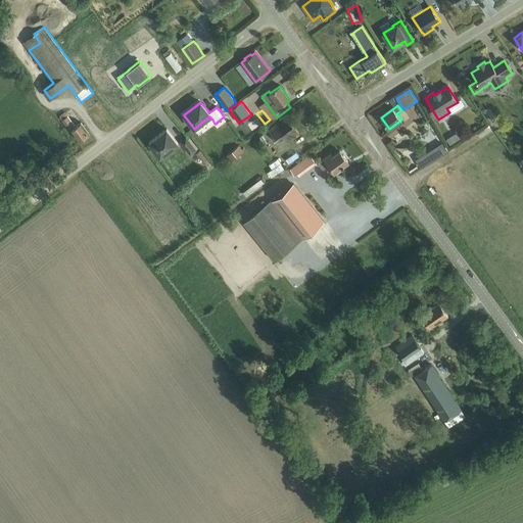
[(81,140),(89,134),(81,122),(76,126),(66,112),(60,115),(70,130),(73,129),(81,140)]
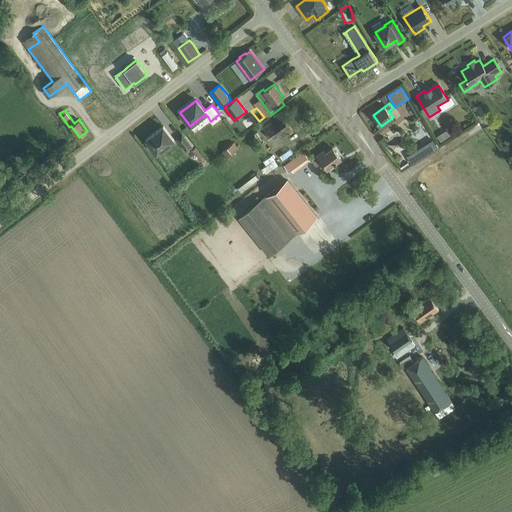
[(275,143),(292,131),(281,114),(263,127),(275,143)]
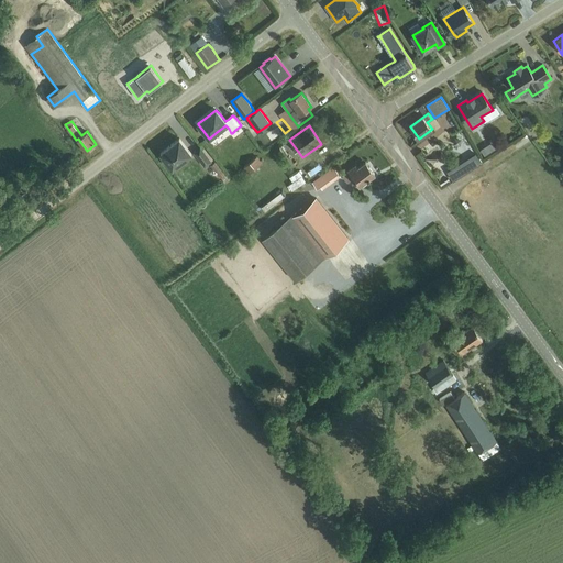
[(283,134),(277,127),(267,135),(272,142),(283,134)]
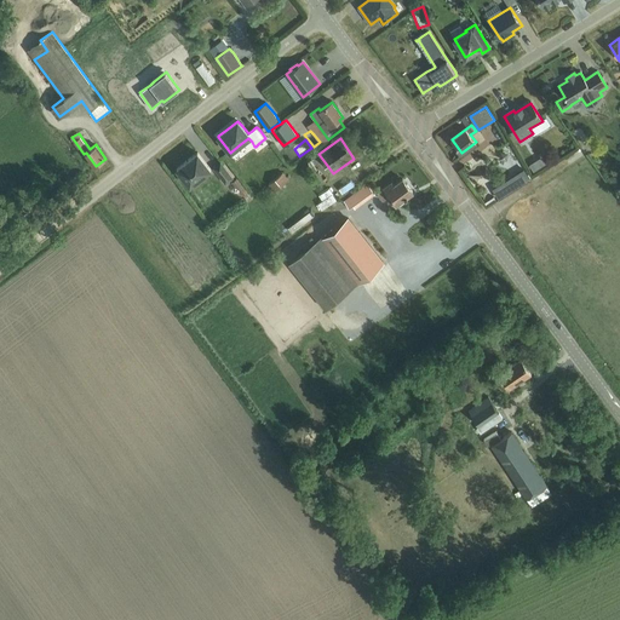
[(197,153),(177,168),(190,187),(211,170),(197,153)]
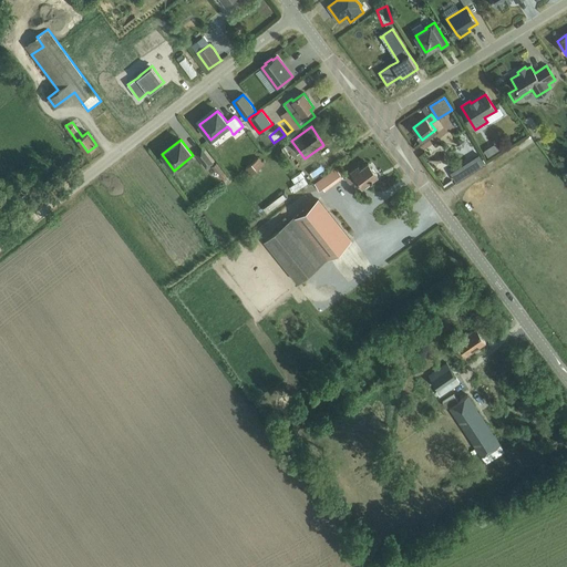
[(491,146),(484,151),(488,157),(495,153),(491,146)]
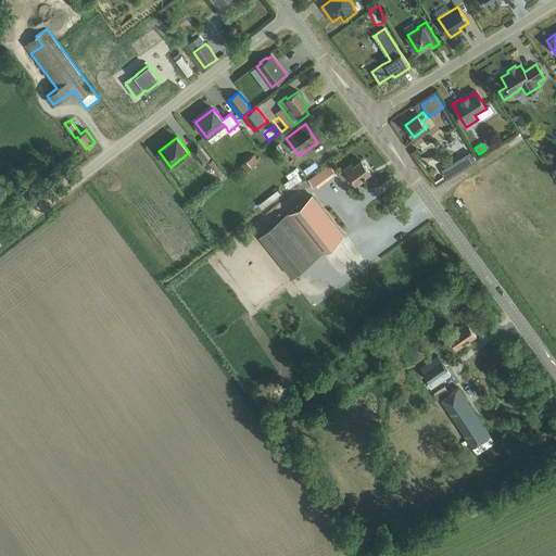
[(198,146),(192,150),(202,164),(209,160),(198,146)]
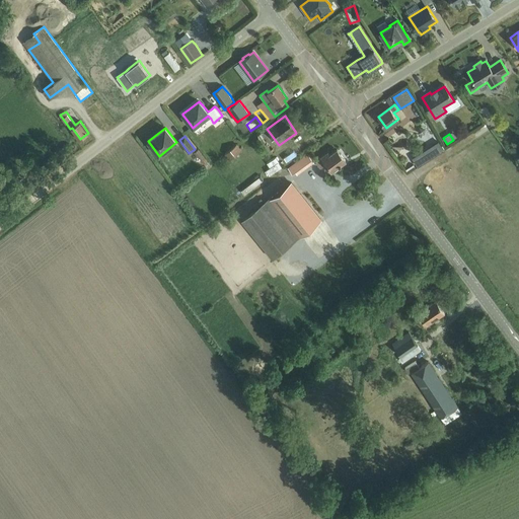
[(438,142),(413,158),(419,166),(444,151),(438,142)]
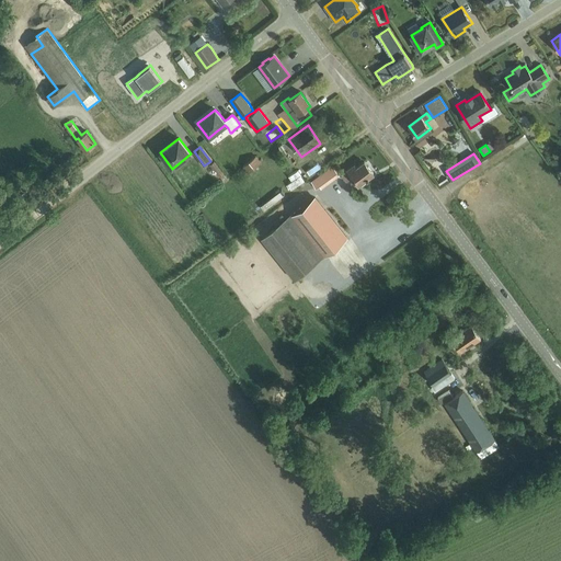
[(255,156),(243,167),(248,172),(261,162),(255,156)]
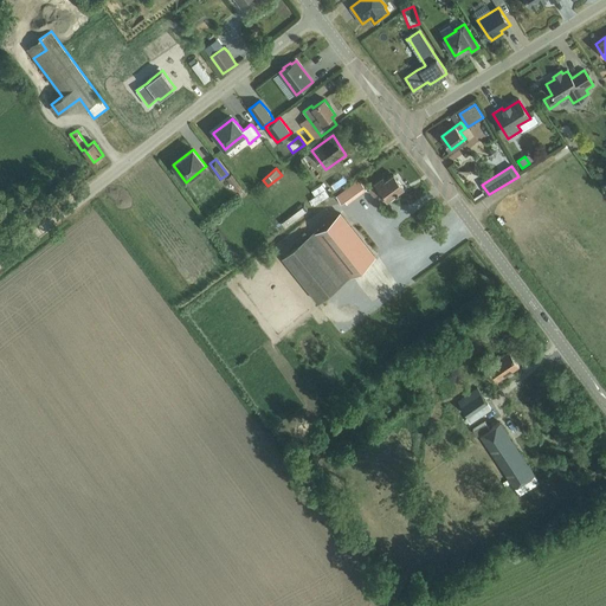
[(243,188),(232,174),(227,178),(238,192),(243,188)]
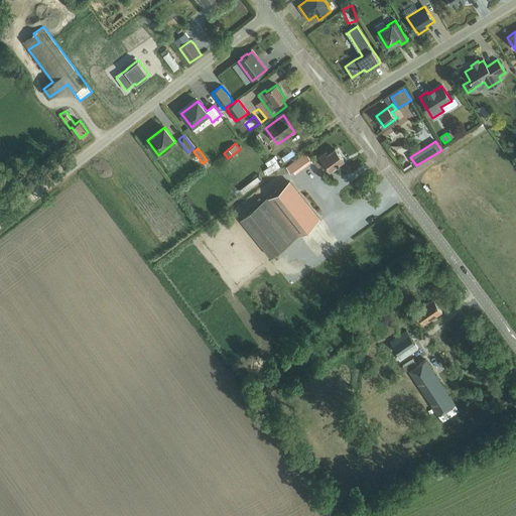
[(317,158),(314,160),(319,167),(325,163),(330,170),(344,160),(336,149),(329,154),(327,151),(317,158)]
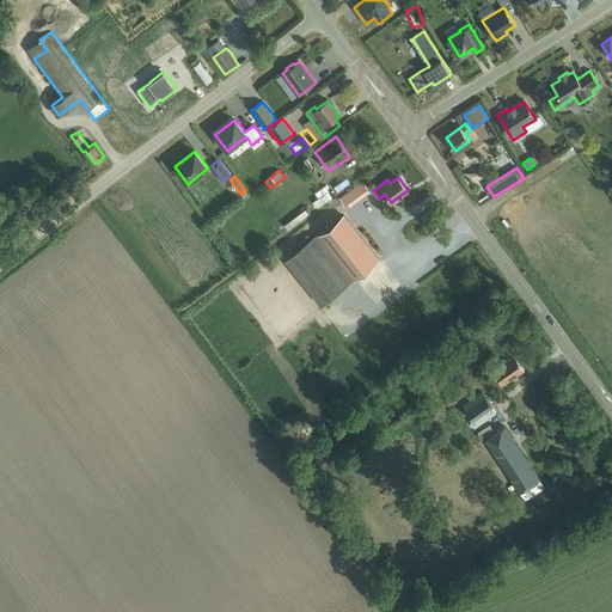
[(350,206),(369,191),(363,183),(340,200),(344,207),(348,204),(350,206)]
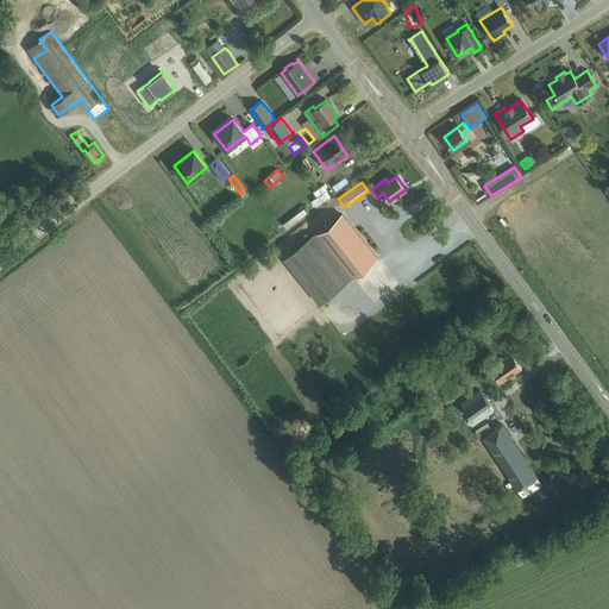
[(225,189),(207,201),(212,208),(230,195),(225,189)]
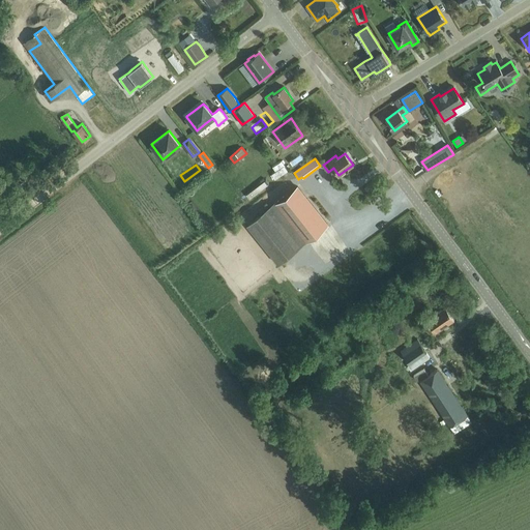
[(286,165),(272,174),(276,179),(289,170),(286,165)]
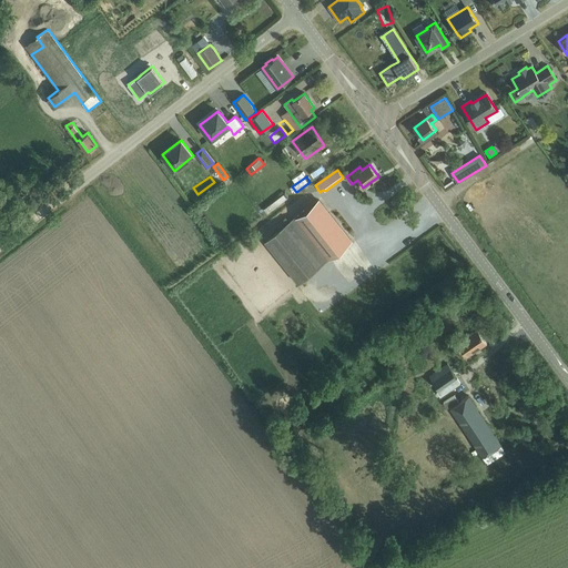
[(281,203),(290,196),(286,192),(277,199),(281,203)]
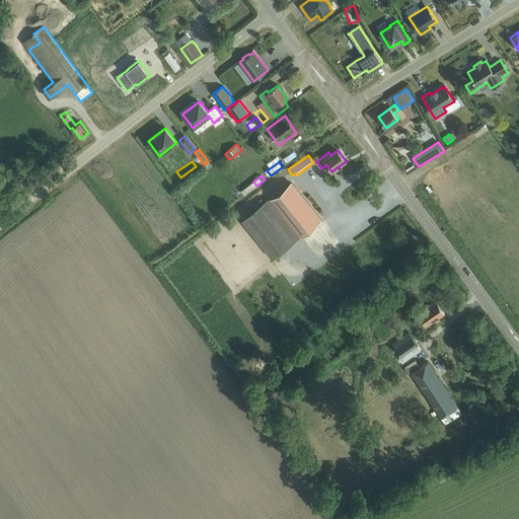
[(255,211),(243,221),(274,258),(321,221),(291,183),(271,200),(271,199),(266,204),(255,211)]
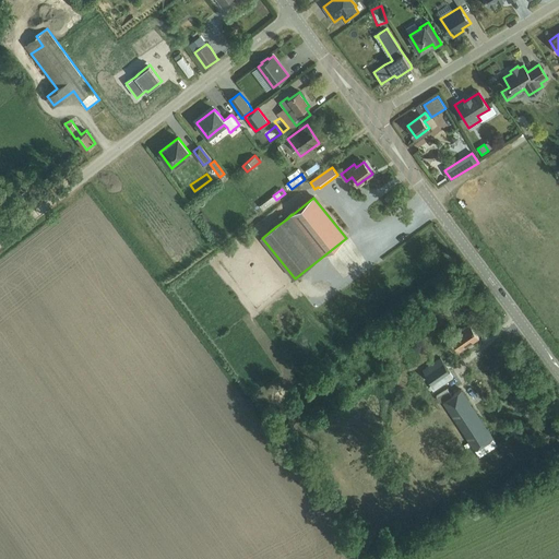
[(282,214),(272,223),(275,227),(286,219),(282,214)]
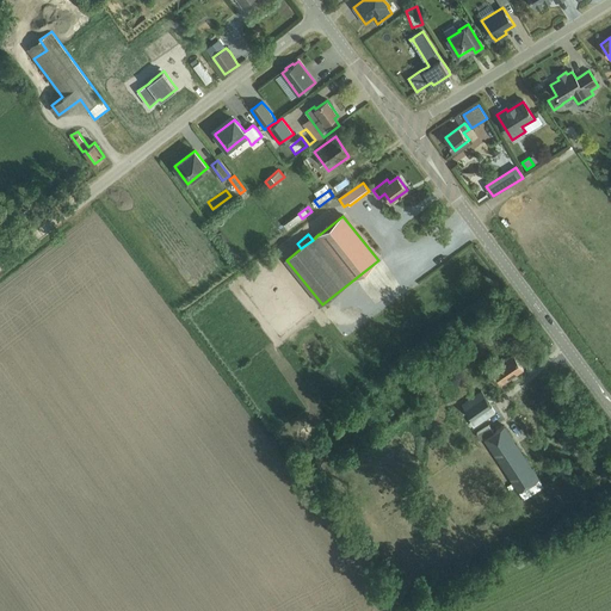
[(513,356),(492,369),(503,384),(524,370),(520,364),(526,359),(517,345),(508,350),(513,356)]
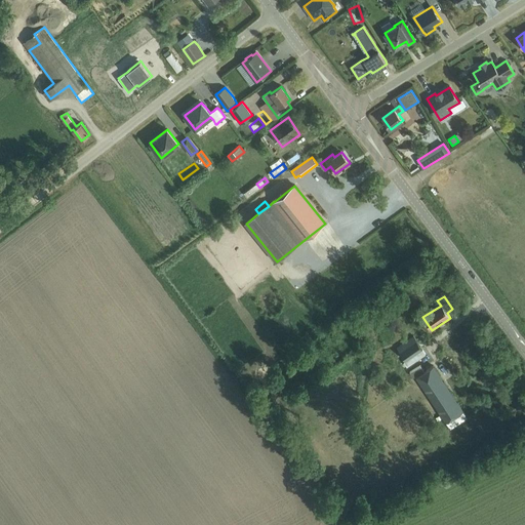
[(405,361),(422,350),(414,336),(396,349),(405,361)]
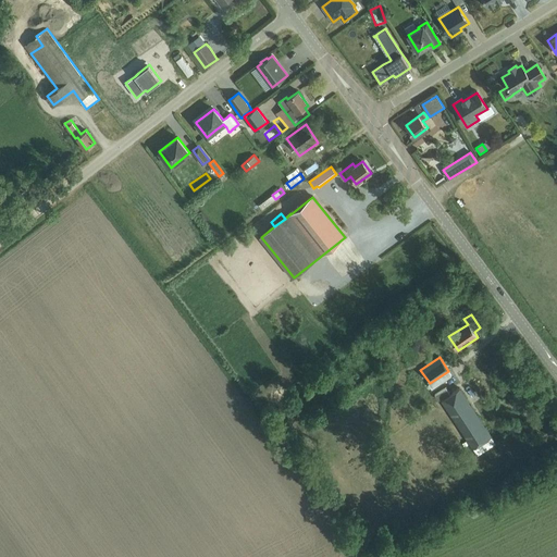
[(472,449),(492,436),(460,388),(441,401),(472,449)]
